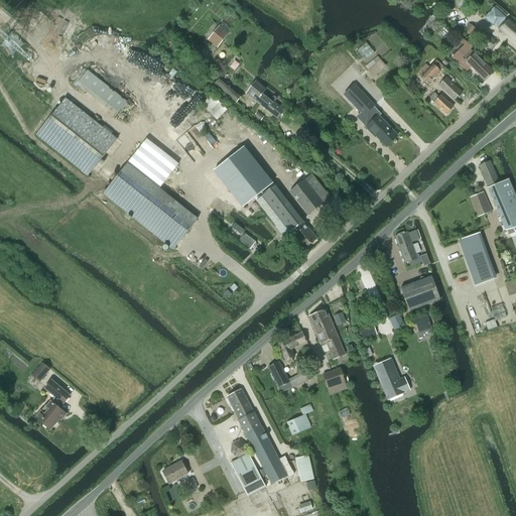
[(473,0),(452,0),(452,1),(466,12),(474,0),(473,0)]
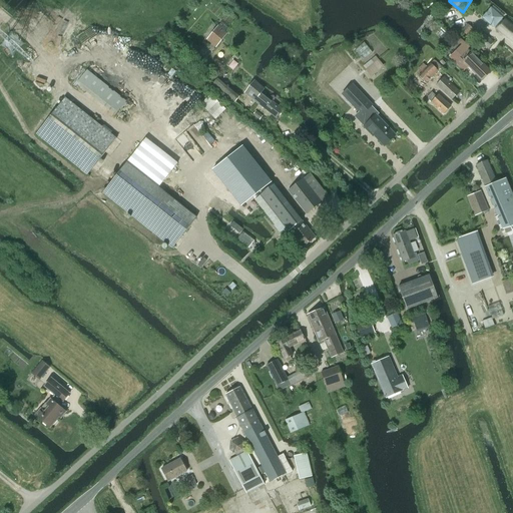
[(512,42),(512,26),(505,20),(503,22),(501,20),(503,18),(490,8),(482,17),(495,28),(497,25),(499,27),(497,29),(512,42)]
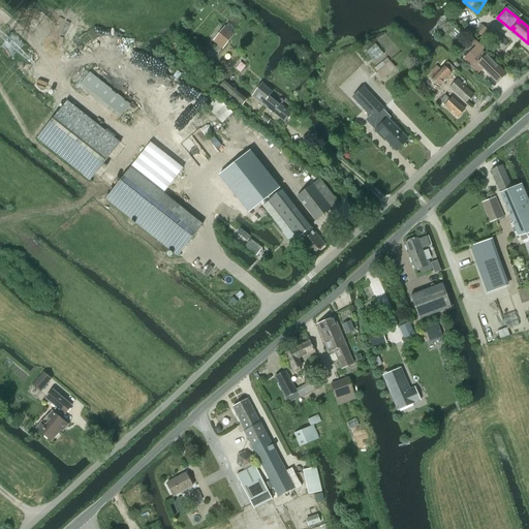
[(225,27),(213,40),(223,49),(235,34),(231,32),(235,29),(227,23),(225,27)]
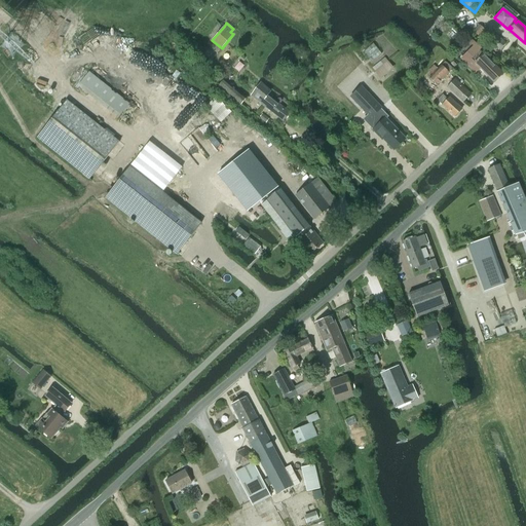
[(480,25),(474,32),(478,35),(481,32),(484,29),(483,28),(480,25)]
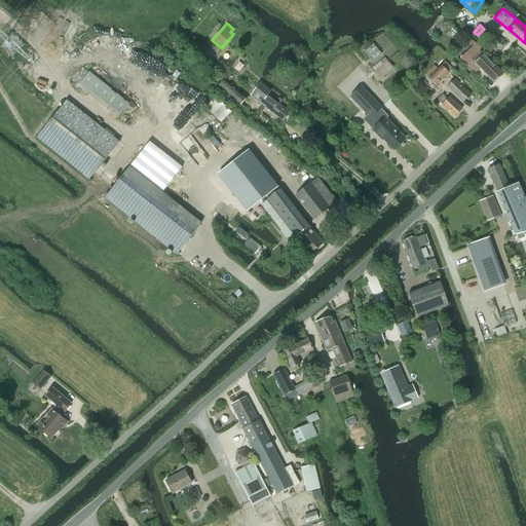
[(505,43),(492,31),(486,38),(500,50),(505,43)]
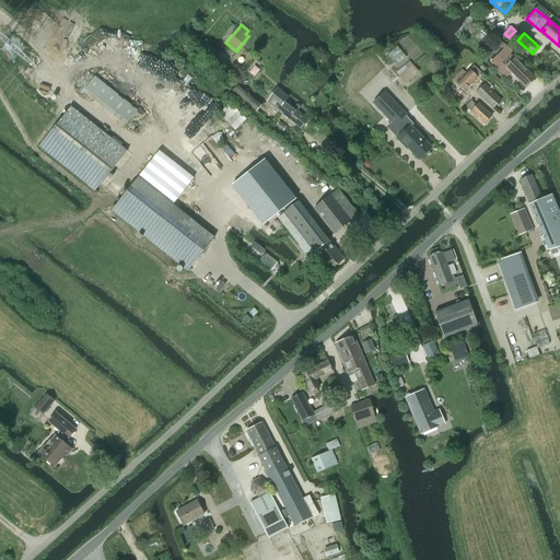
[(536,78),(532,73),(525,69),(509,53),(511,49),(503,42),(499,46),(503,49),(491,62),(506,78),(510,73),(525,89),(536,78)]
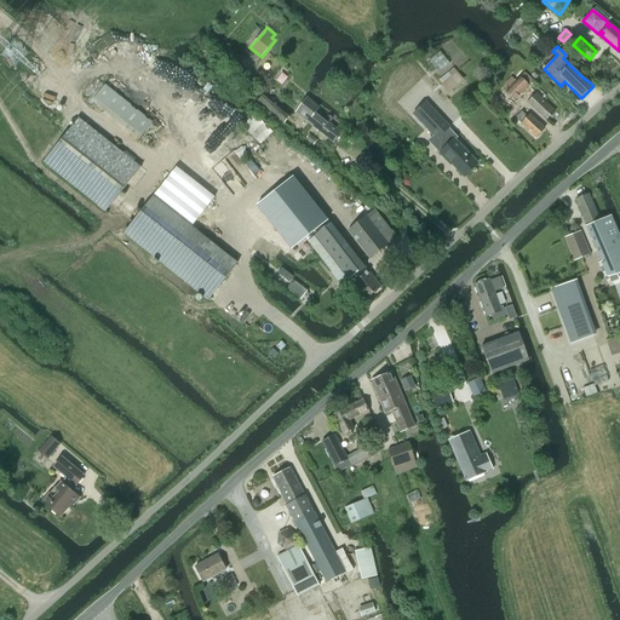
[(442,56),(430,67),(449,90),(461,80),(442,56)]
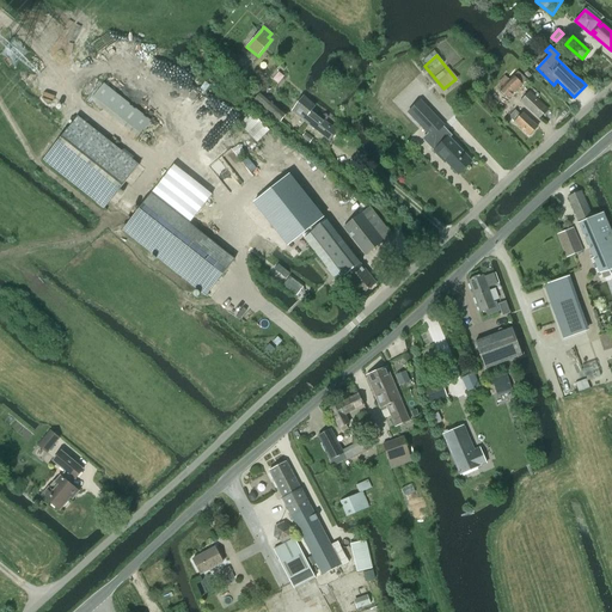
[(499,83),(503,86),(500,90),(507,98),(526,81),(518,73),(509,80),(505,77),(499,83)]
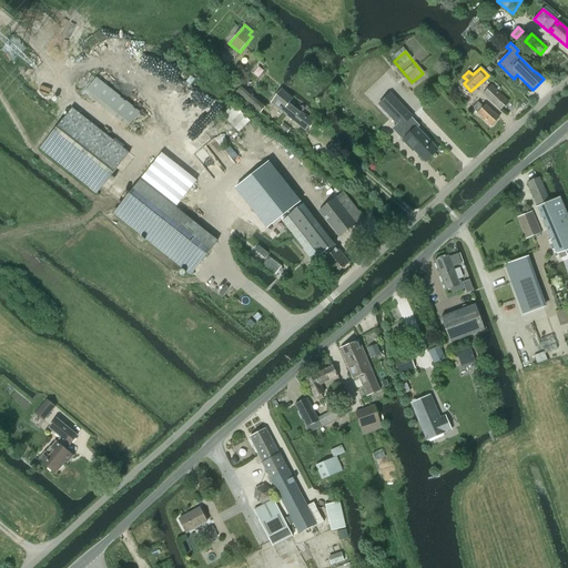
[(84,93),(128,128),(141,111),(97,78),(84,93)]
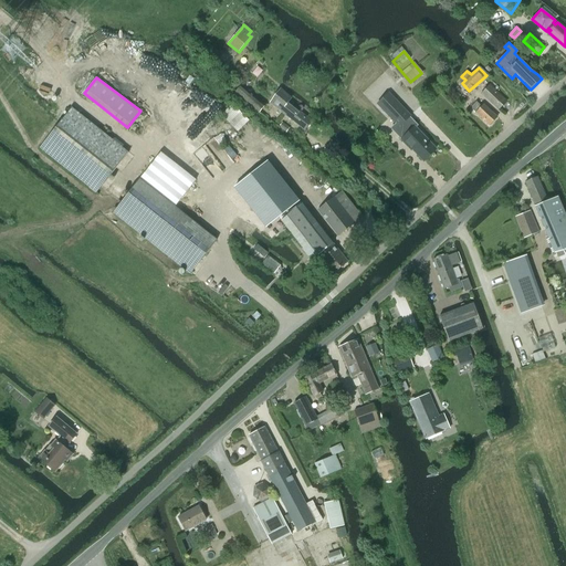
[(507,101),(490,85),(482,94),(499,109),(507,101)]
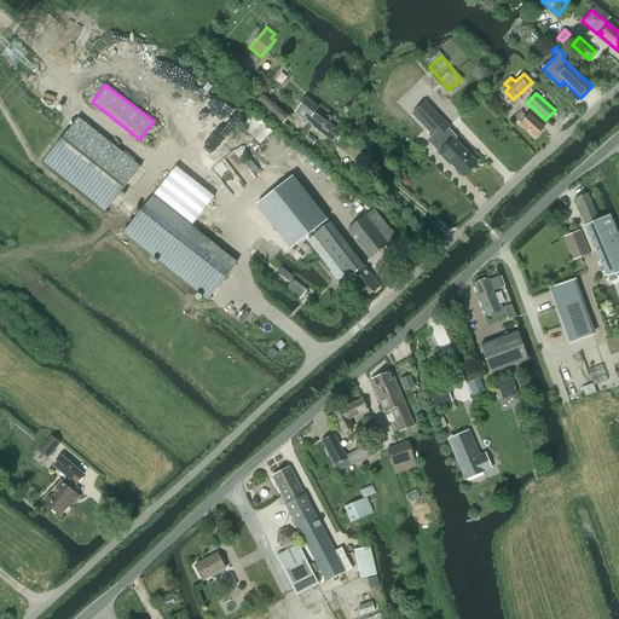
[(285,122),(289,117),(262,96),(259,100),(285,122)]
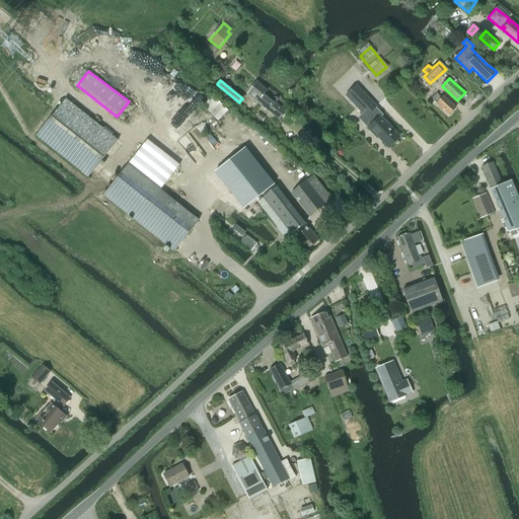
[(257,82),(247,94),(279,120),(286,110),(265,93),(268,90),(257,82)]
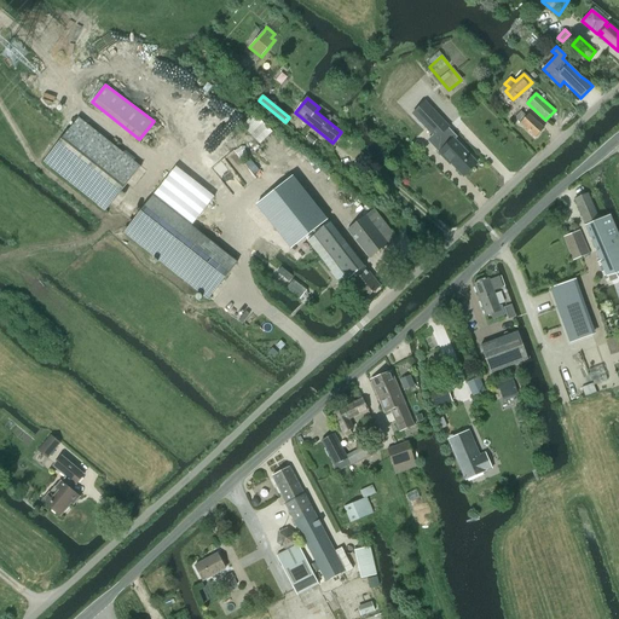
[(412,115),(435,139),(449,128),(424,103),(412,115)]
